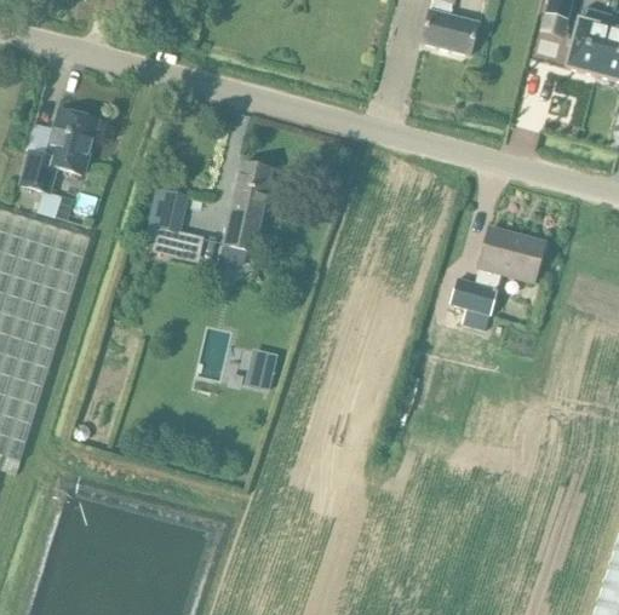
[(433,0),(430,10),(422,41),(470,53),(477,22),(451,15),(453,3),(456,3),(456,0),(433,0)]
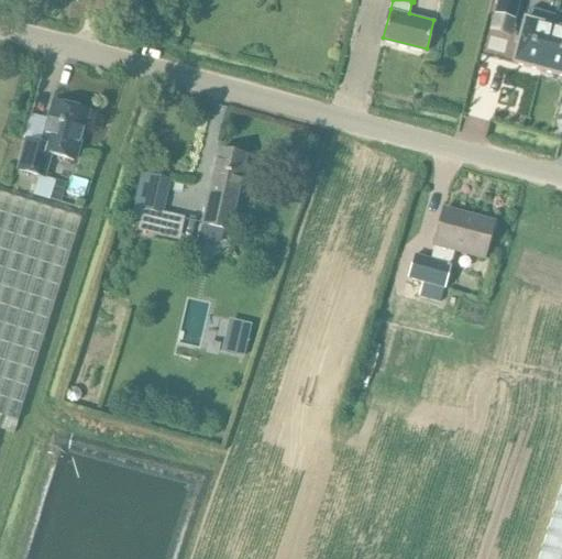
[(498,0),(496,10),(516,15),(519,0),(498,0)]
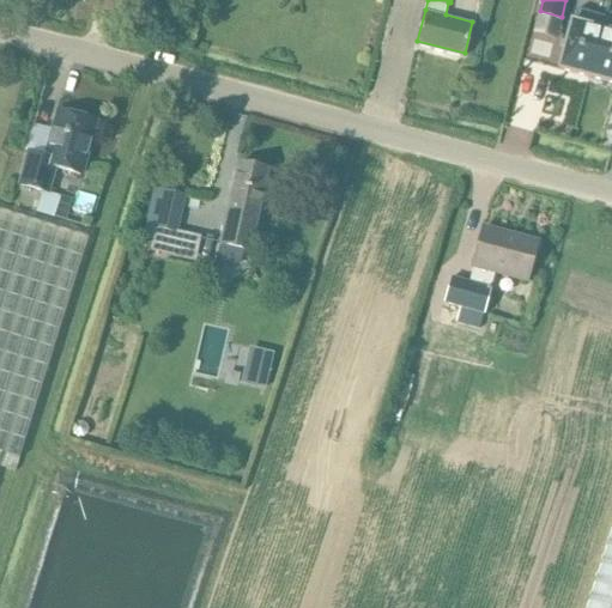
[(589,74),(606,14),(577,6),(574,20),(571,19),(571,22),(561,65),(559,64),(559,66),(562,67),(588,73),(587,74),(589,74)]
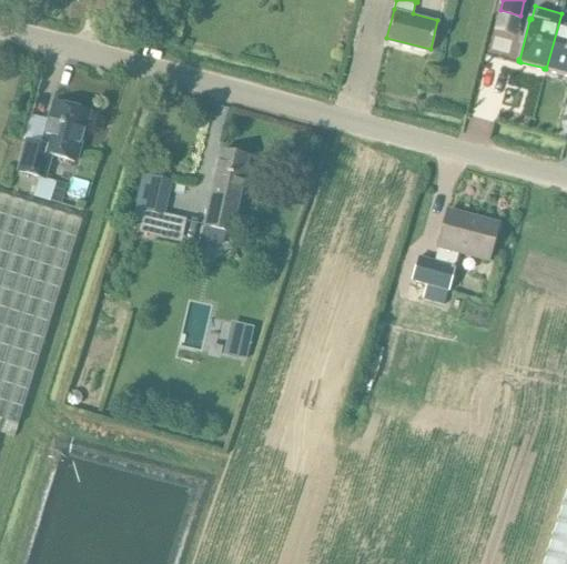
[(566,14),(562,13),(546,69),(548,70),(549,69),(566,74),(566,14)]
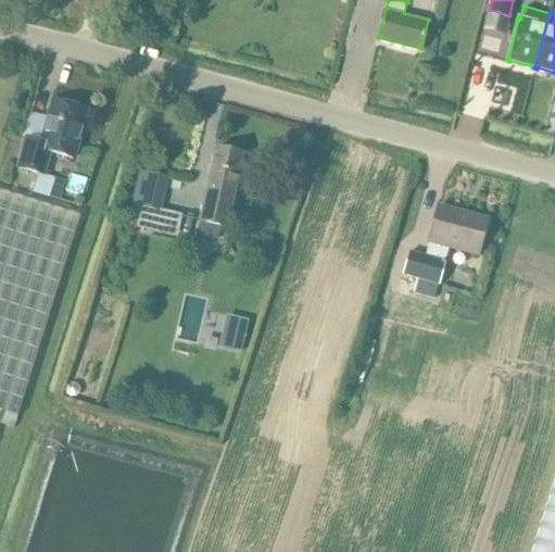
[(19,164),(45,171),(50,149),(75,155),(87,107),(53,98),(42,139),(26,136),(19,164)]
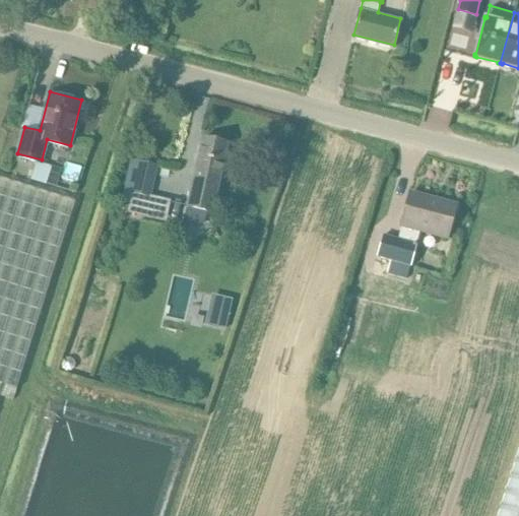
[(197,125),(208,126),(211,95),(200,94),(197,125)]
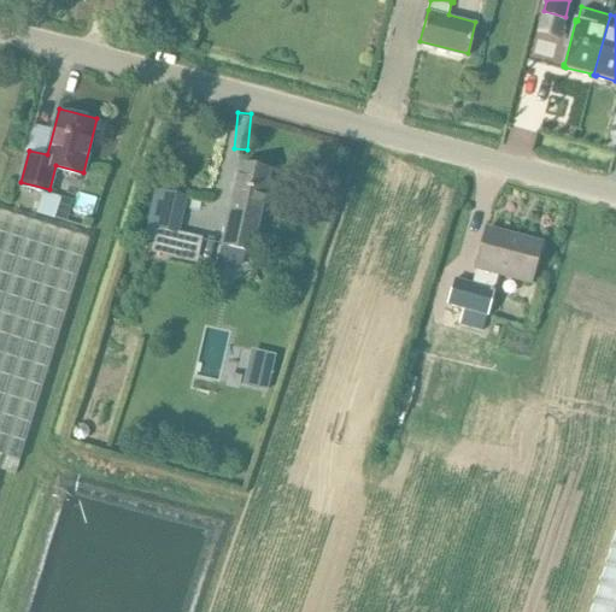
[(223,242),(248,248),(253,227),(258,228),(270,169),(240,162),(223,242)]
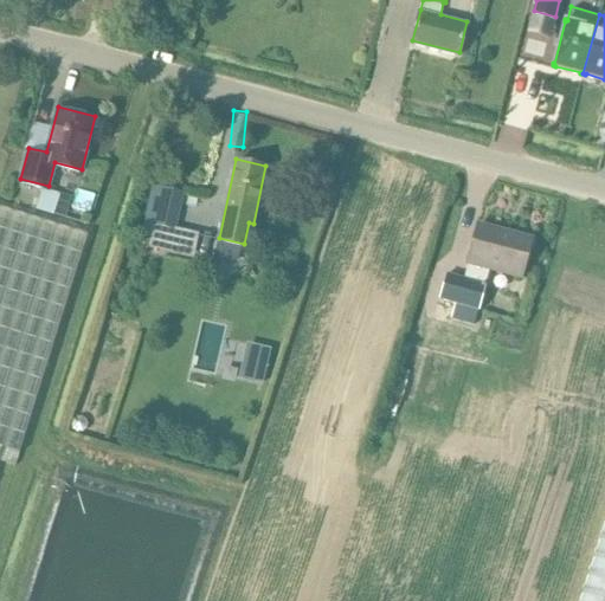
[(150,180),(142,219),(174,226),(184,187),(150,180)]
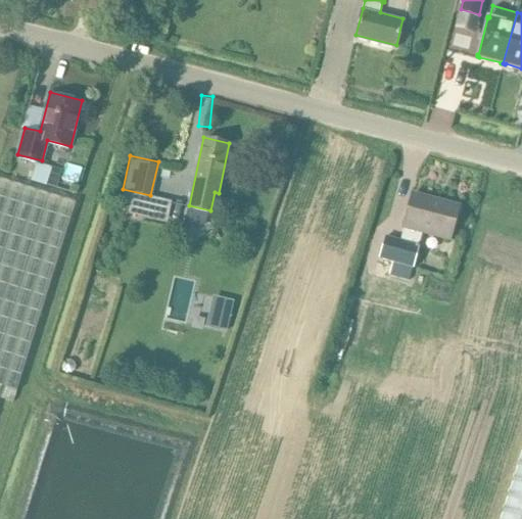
[(0,389),(2,384),(16,388),(76,200),(0,176),(0,389)]
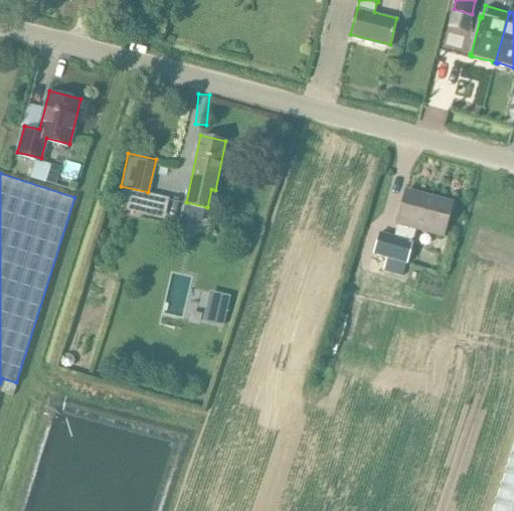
[(385,269),(403,274),(415,226),(443,233),(452,201),(405,189),(397,221),(394,232),(378,228),(372,252),(388,257),(385,269)]
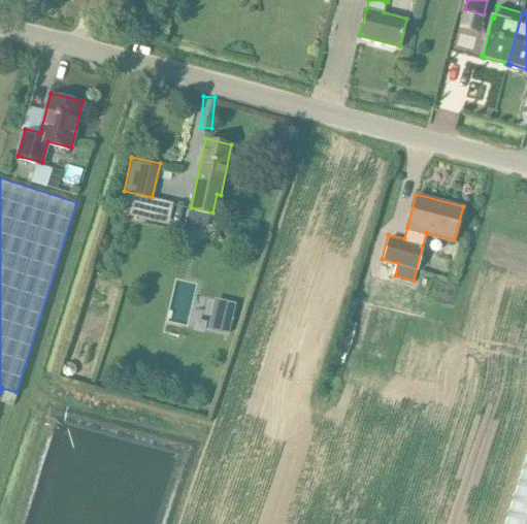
[(235,301),(218,297),(211,327),(228,331),(235,301)]
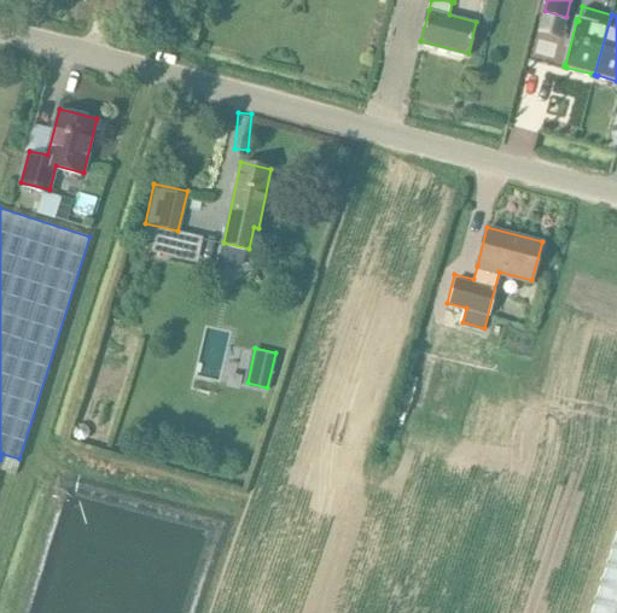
[(616,537),(592,612),(616,612),(616,537)]
